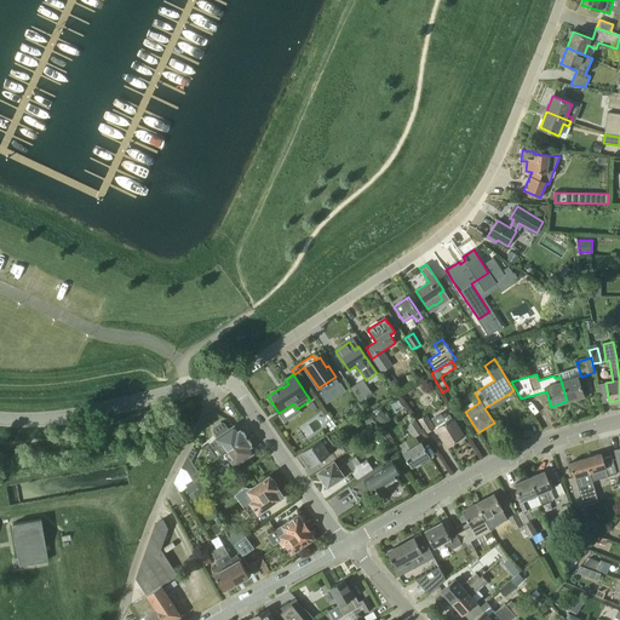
[(578,377),(566,380),(564,375),(560,377),(567,401),(584,396),(578,377)]
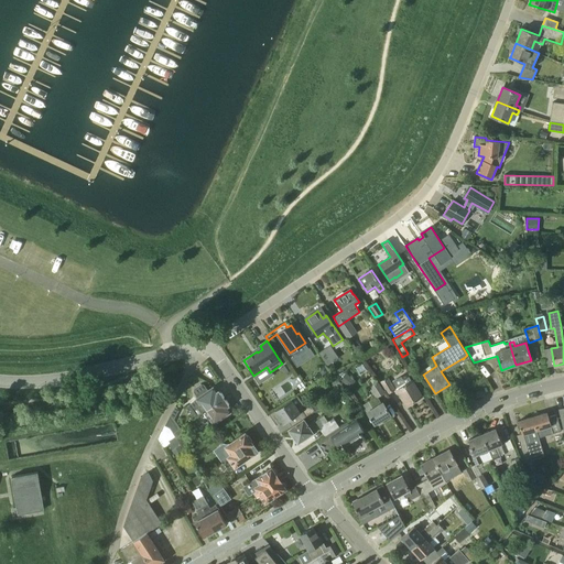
[(318,353),(327,366),(338,358),(331,345),(318,353)]
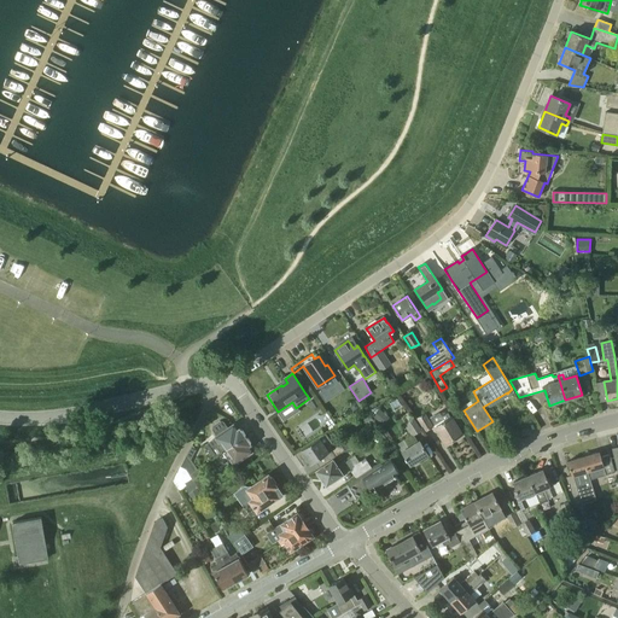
[(315,398),(308,403),(312,409),(320,406),(315,398)]
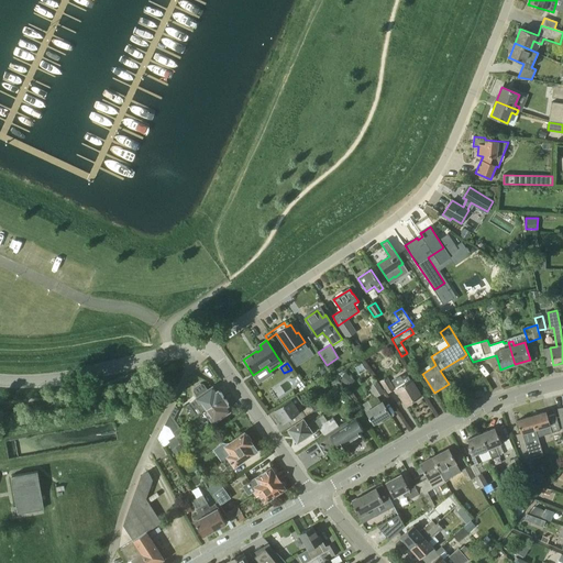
[(340,379),(346,385),(352,377),(345,373),(340,379)]
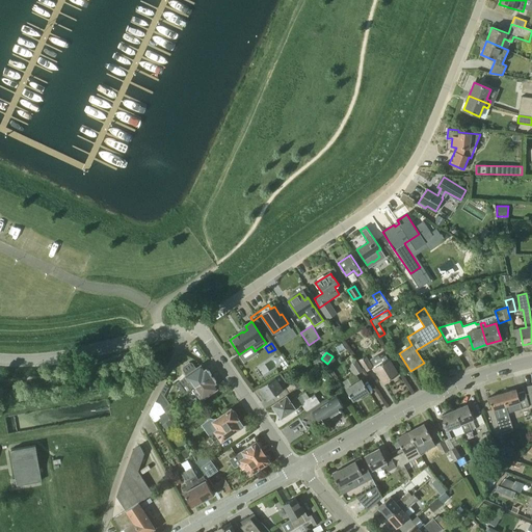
[(397,374),(388,358),(386,354),(379,358),(377,355),(370,360),(383,382),(397,374)]
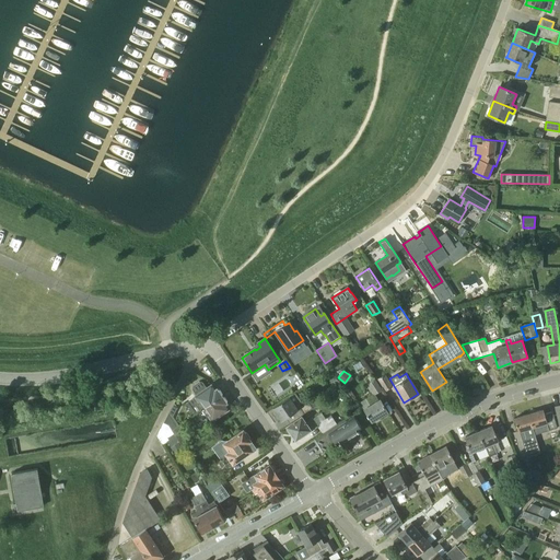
[(377,380),(385,392),(392,387),(384,375),(377,380)]
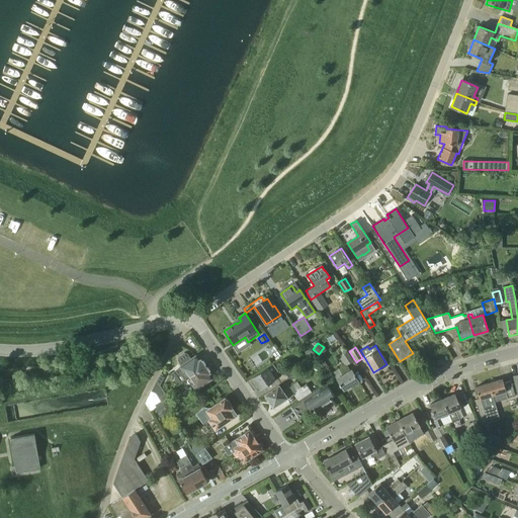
[(338,356),(344,365),(352,359),(346,350),(338,356)]
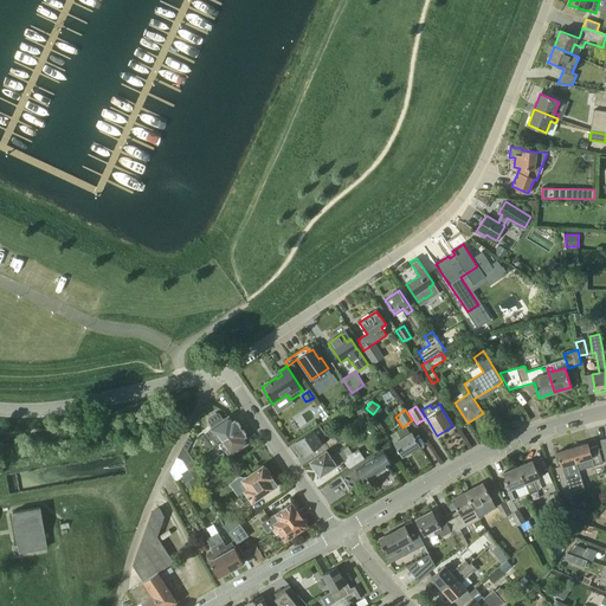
[(212,427),(211,429),(214,434),(214,437),(218,444),(242,429),(240,429),(239,427),(240,425),(238,421),(236,421),(234,420),(232,421),(229,416),(224,419),(219,413),(216,412),(208,417),(208,421),(212,427)]
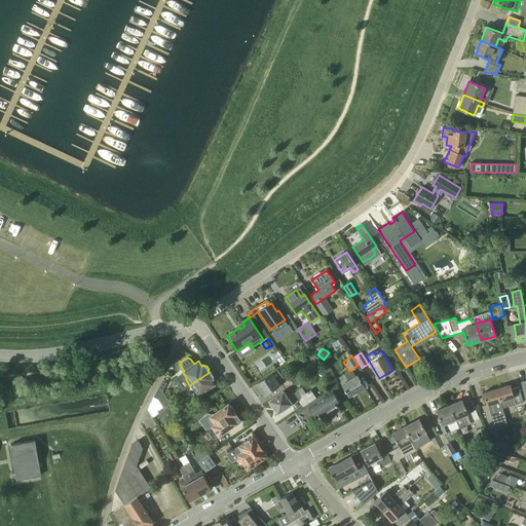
[(296,374),(290,378),(283,383),(279,379),(283,377),(277,369),(257,382),(265,395),(269,392),(272,398),(286,389),(286,388),(300,379),(296,374)]
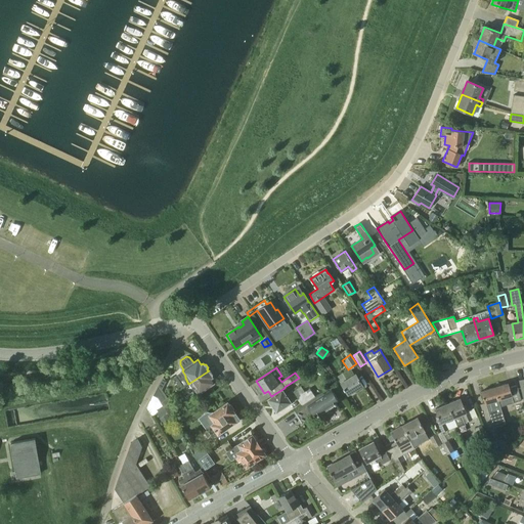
[(340,383),(348,395),(350,393),(350,395),(355,392),(354,391),(363,385),(356,374),(354,375),(350,368),(337,377),(341,383),(340,383)]
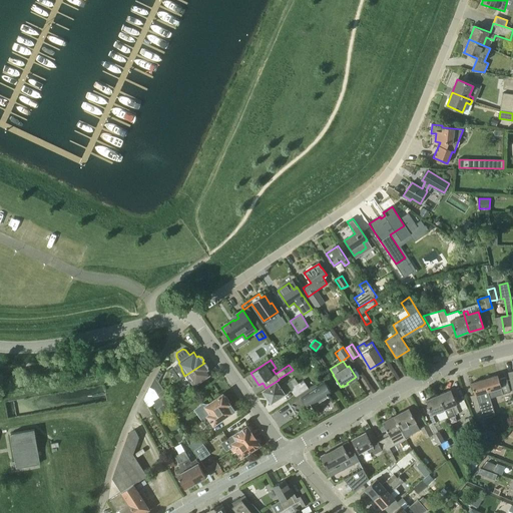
[(204,363),(184,376),(187,380),(191,381),(194,386),(209,375),(206,371),(208,369),(207,368),(207,366),(205,364),(204,363)]
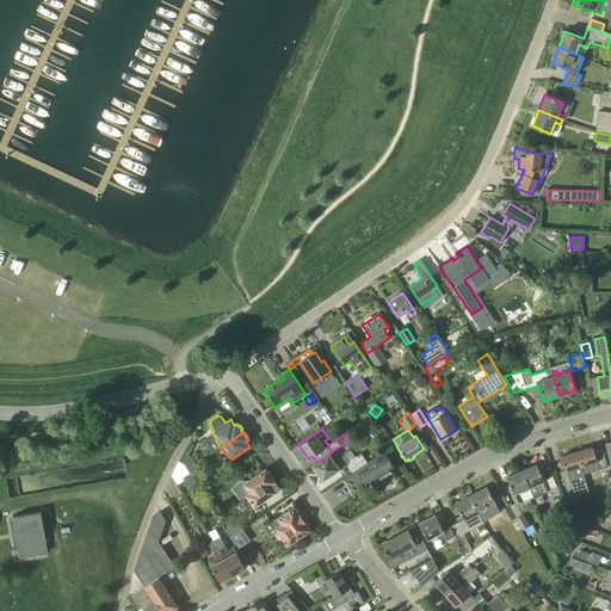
[(581,471),(582,471),(591,469),(592,471),(602,469),(603,473),(610,470),(608,457),(597,461),(593,446),(575,451),(581,471)]
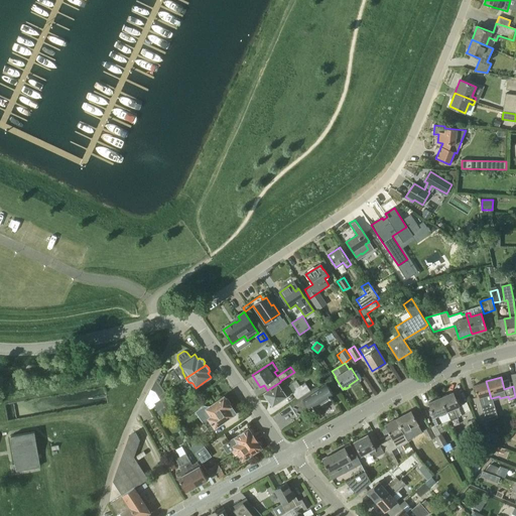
[(292,392),(297,399),(305,394),(310,390),(305,382),(300,386),(296,380),(282,389),(278,383),(264,393),(265,394),(264,396),(266,400),(268,399),(272,405),(280,400),(281,401),(285,399),(285,397),(286,396),(292,392)]
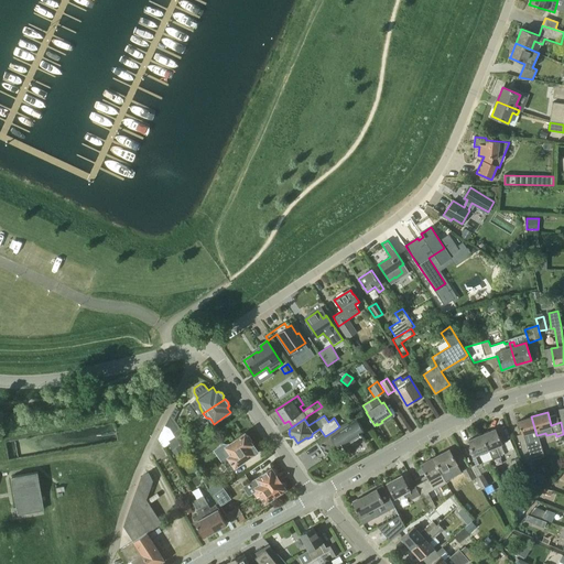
[(537,435),(531,416),(518,421),(522,435),(528,433),(529,440),(527,441),(532,459),(544,456),(538,435),(537,435)]
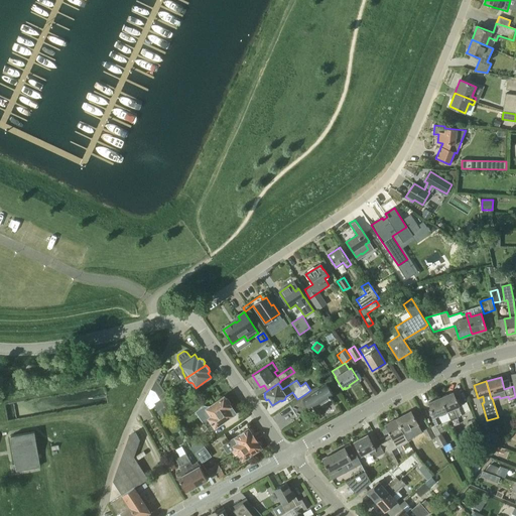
[(312,409),(330,398),(332,397),(331,396),(333,394),(327,384),(319,389),(317,386),(305,394),(307,396),(291,407),(297,417),(312,408),(312,409)]
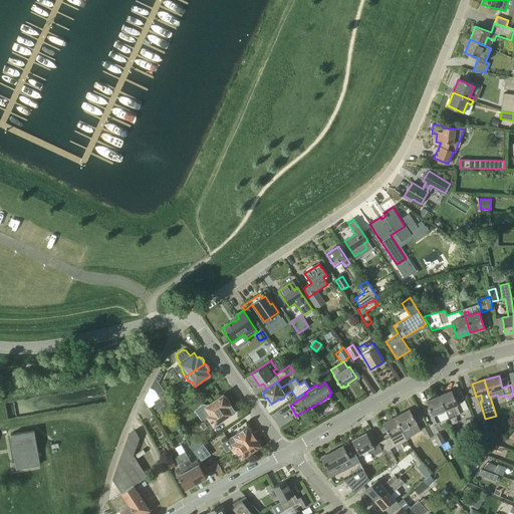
[(159,394),(155,389),(151,387),(150,388),(145,398),(151,407),(154,405),(161,416),(168,411),(169,410),(159,394)]
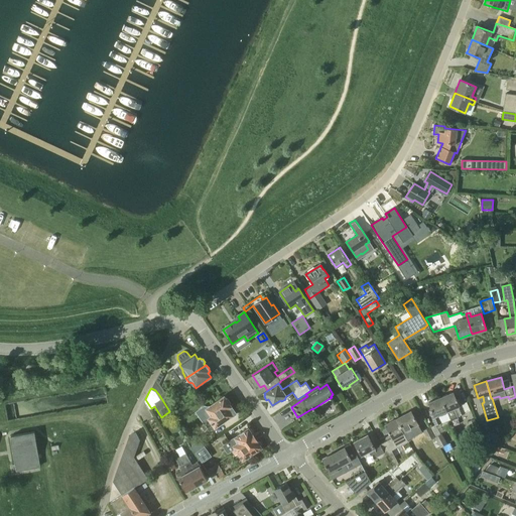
[(440,397),(446,411),(450,419),(465,413),(459,398),(457,399),(454,392),(440,397)]
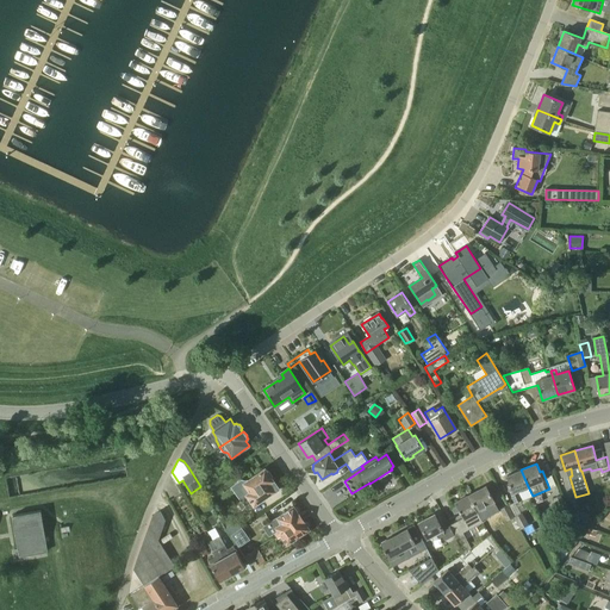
[(241,485),(247,495),(241,499),(248,509),(279,487),(272,478),(272,475),(268,471),(266,471),(265,468),(241,485)]
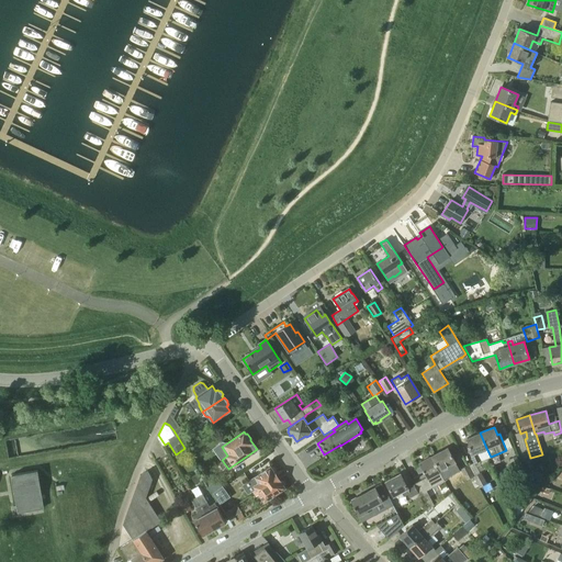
[(476,452),(486,448),(480,433),(467,439),(470,447),(468,448),(474,463),(481,461),(476,452)]
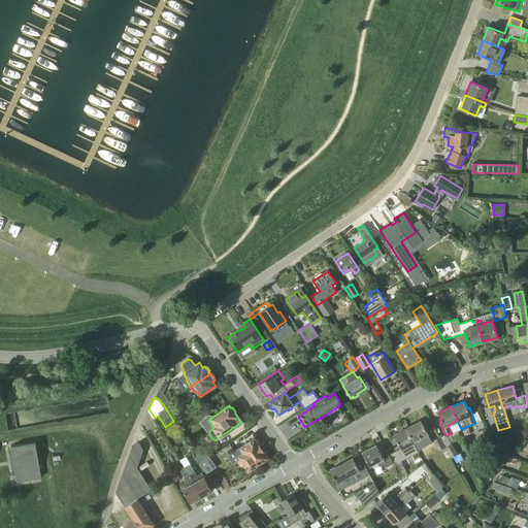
[(411,442),(413,441),(422,436),(425,442),(430,439),(427,434),(427,433),(421,421),(420,421),(420,423),(416,425),(415,424),(405,429),(411,442)]
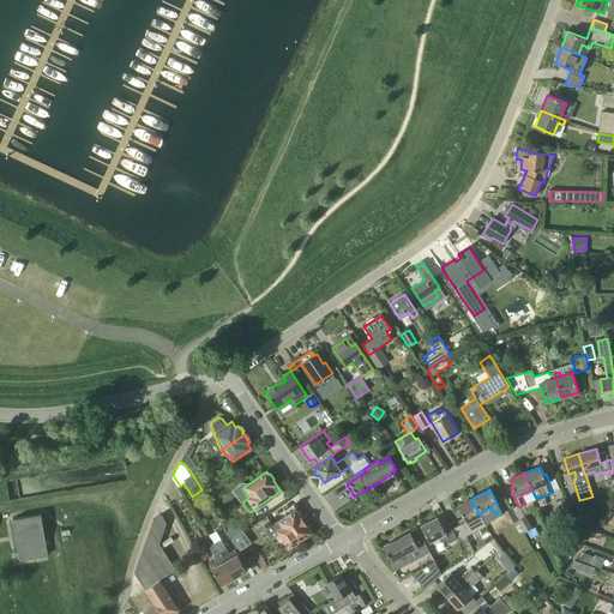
[(474,549),(467,536),(486,525),(480,513),(479,515),(471,499),(458,506),(467,522),(452,529),(457,539),(458,539),(467,554),(474,549)]
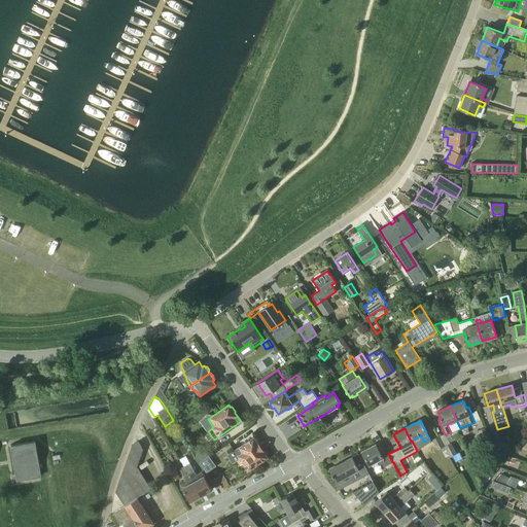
[(484,428),(479,430),(483,441),(489,438),(484,428)]
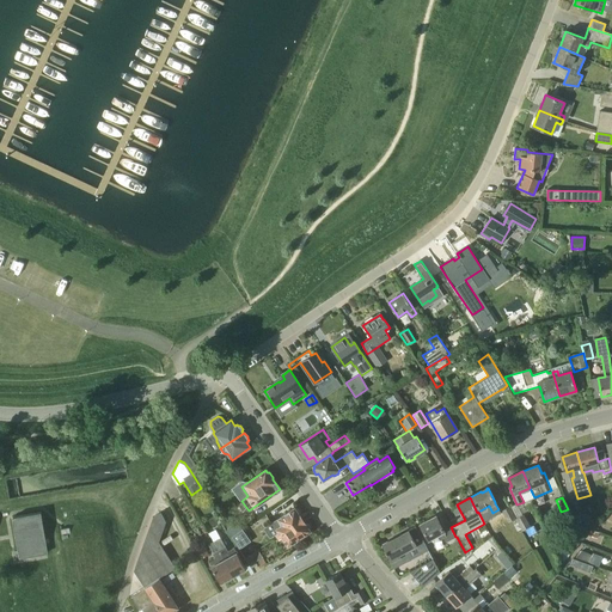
[(277,539),(304,520),(299,514),(300,512),(298,509),(295,508),(294,507),(271,524),(277,532),(275,534),(277,539)]
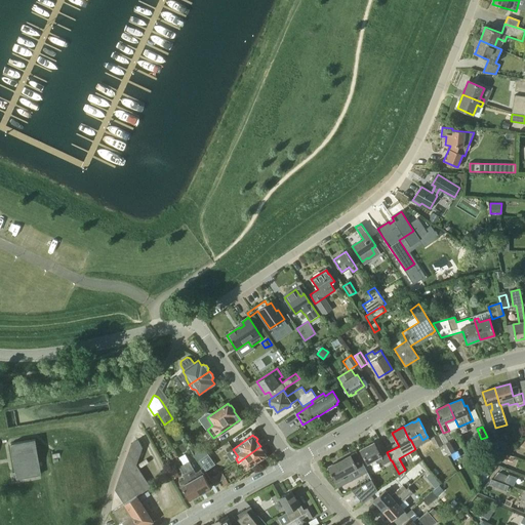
[(436,448),(442,445),(437,435),(431,438),(436,448)]
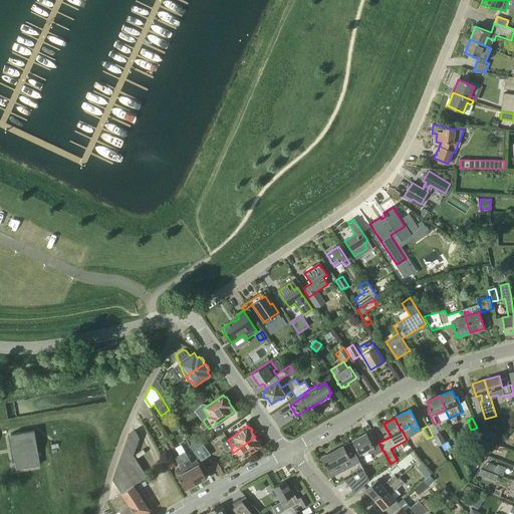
[(34,430),(10,435),(16,469),(40,464),(34,430)]
